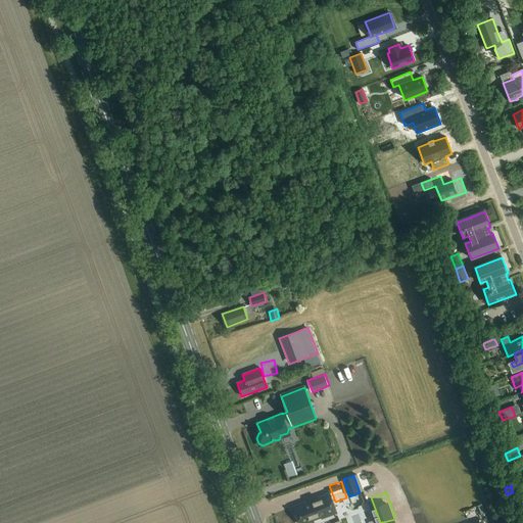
[(327,496),(291,509),(295,522),(302,522),(316,518),(317,520),(333,514),(332,511),(334,510),(330,498),(328,500),(327,496)]
